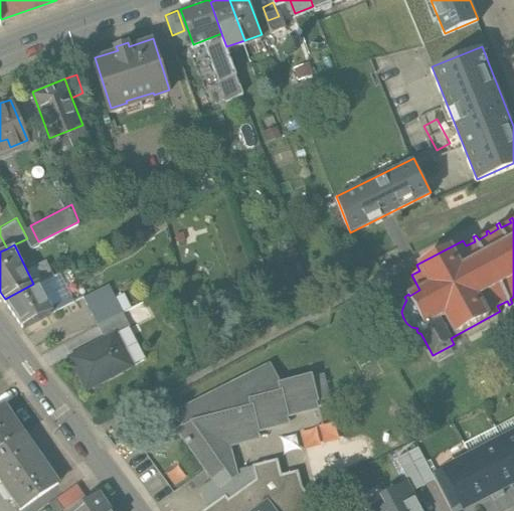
[(58,263),(54,265),(52,262),(48,264),(54,273),(61,269),(58,263)]
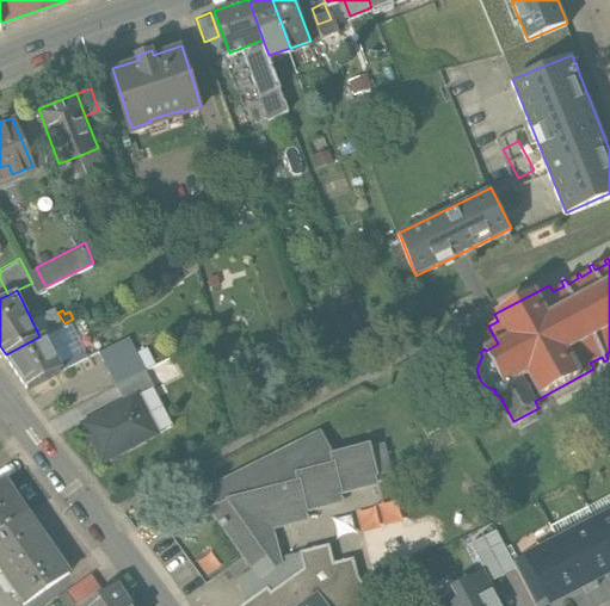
[(57,313),(44,320),(51,331),(65,323),(57,313)]
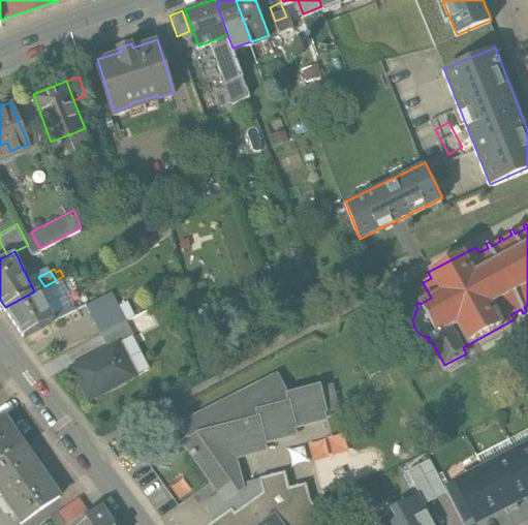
[(75,289),(53,301),(53,304),(48,306),(39,289),(34,291),(5,307),(24,334),(83,303),(75,289)]
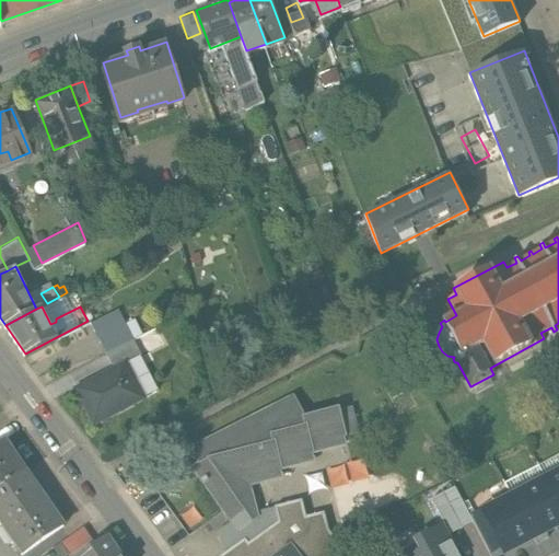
[(134,336),(106,350),(115,366),(127,359),(142,351),(134,336)]
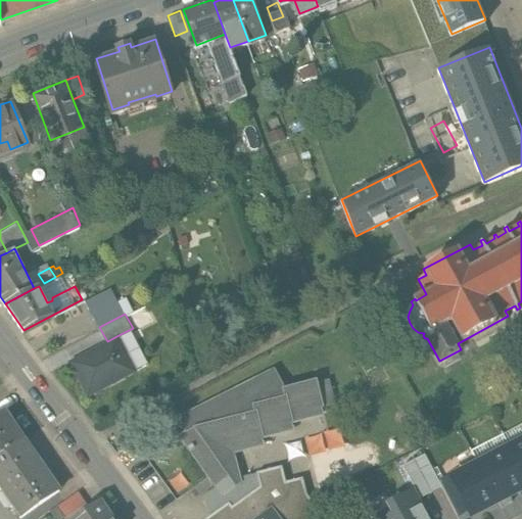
[(107,341),(72,360),(89,393),(136,369),(119,335),(107,341)]
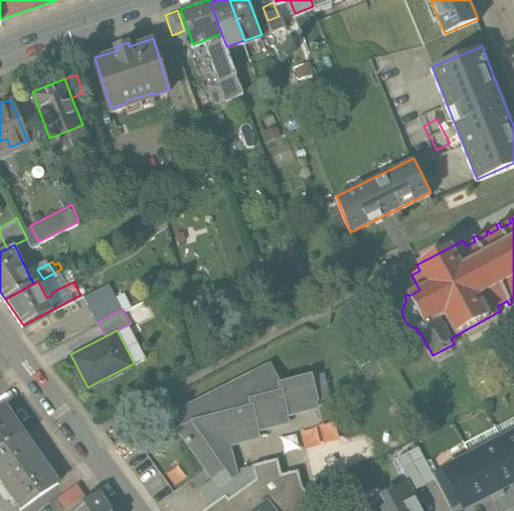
[(272,360),(175,409),(183,423),(187,421),(194,433),(185,439),(213,478),(218,486),(238,473),(237,468),(230,438),(262,429),(260,421),(291,413),(289,406),(320,398),(313,372),(282,380),(272,360)]
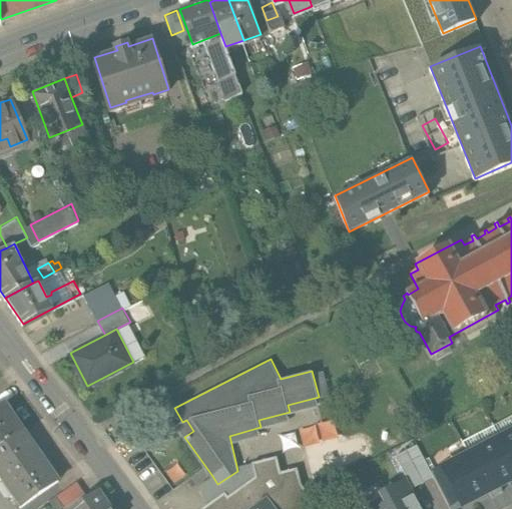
[(0,403),(0,444),(23,428),(4,401),(0,403)]
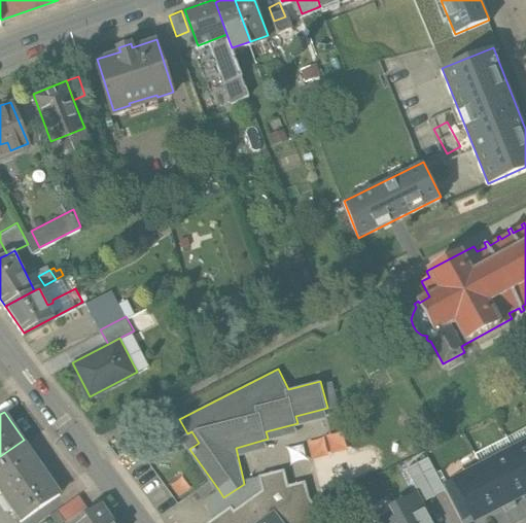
[(342,415),(329,418),(335,442),(347,439),(342,415)]
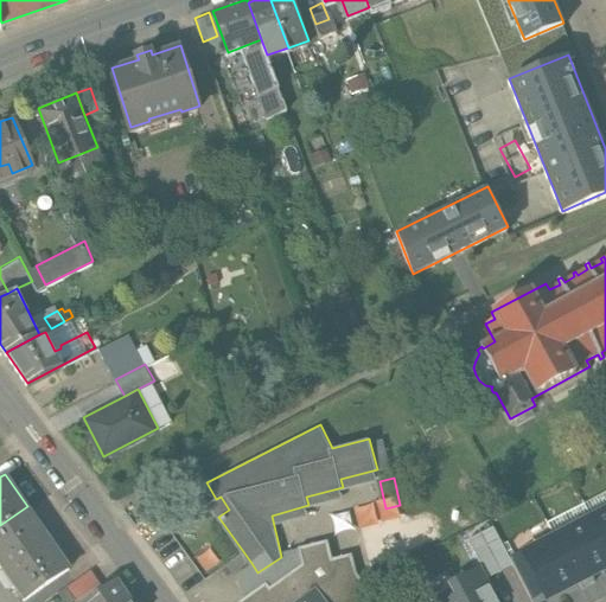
[(27,506),(0,525),(0,561),(25,596),(68,565),(27,506)]
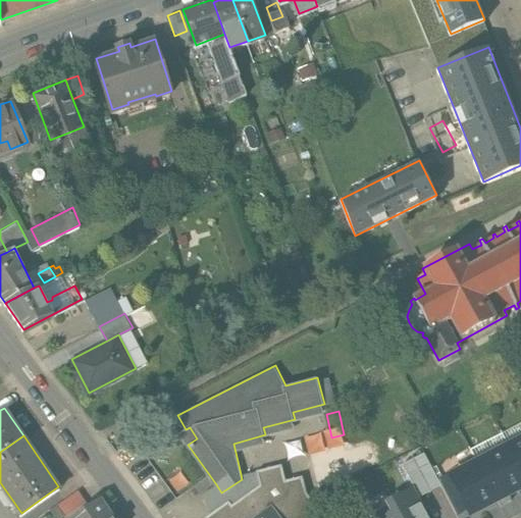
[(520,437),(509,444),(520,467),(520,437)]
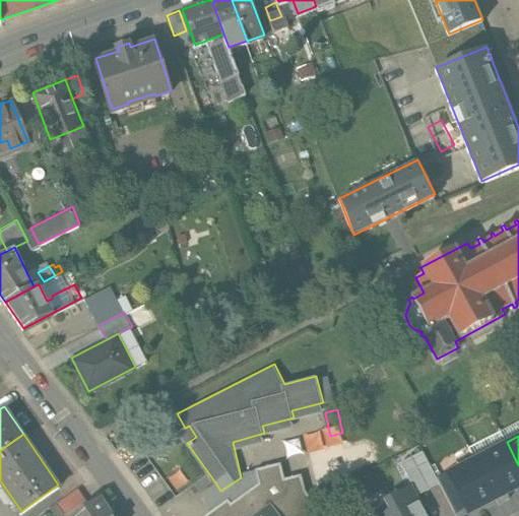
[(518,465),(507,442),(475,458),(495,496),(507,490),(518,484),(518,465)]
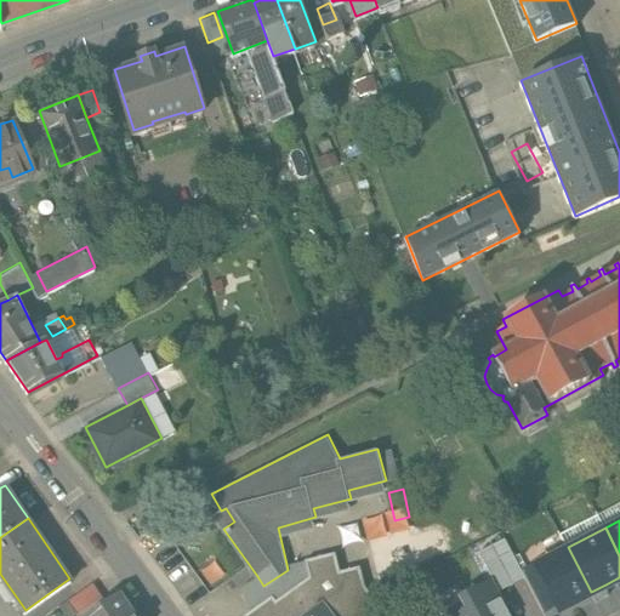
[(479,549),(499,588),(525,575),(523,570),(505,536),(479,549)]
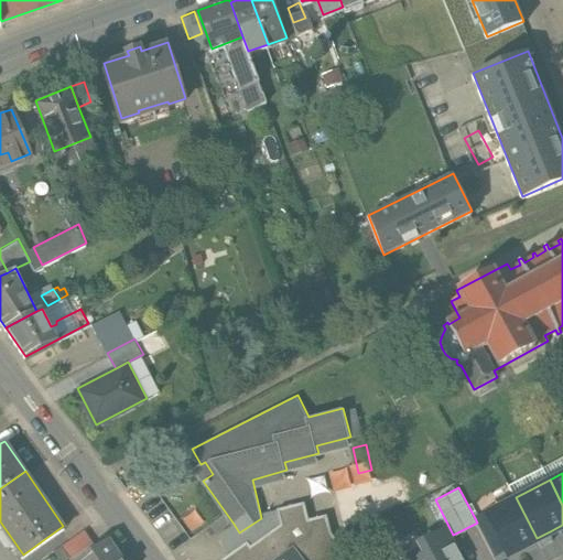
[(516,497),(487,513),(505,547),(509,555),(538,540),(537,538),(516,497)]
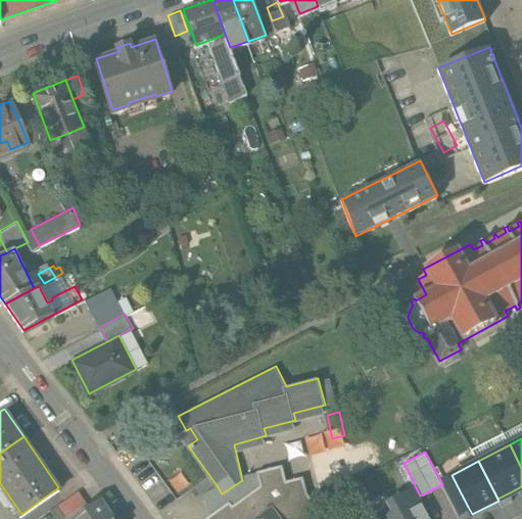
[(206,518),(317,518),(304,476),(286,480),(282,464),(258,470),(262,484),(235,505),(231,500),(212,513),(205,517),(206,518)]
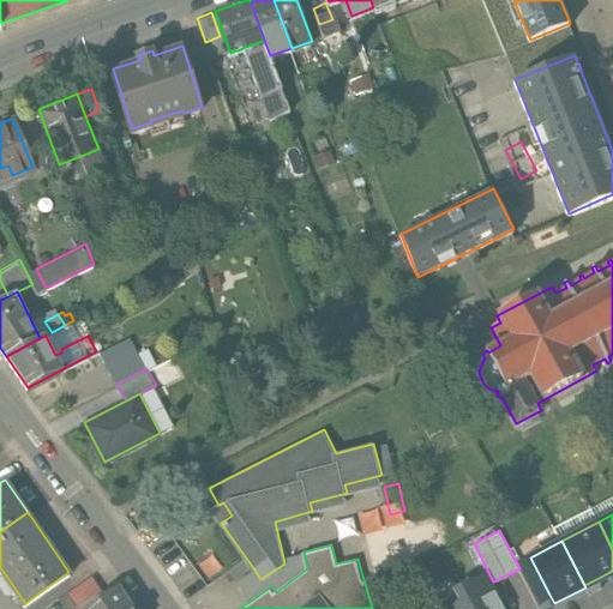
[(241,578),(250,602),(271,586),(276,592),(307,568),(304,552),(283,558),(284,564),(260,579),(254,570),(241,578)]
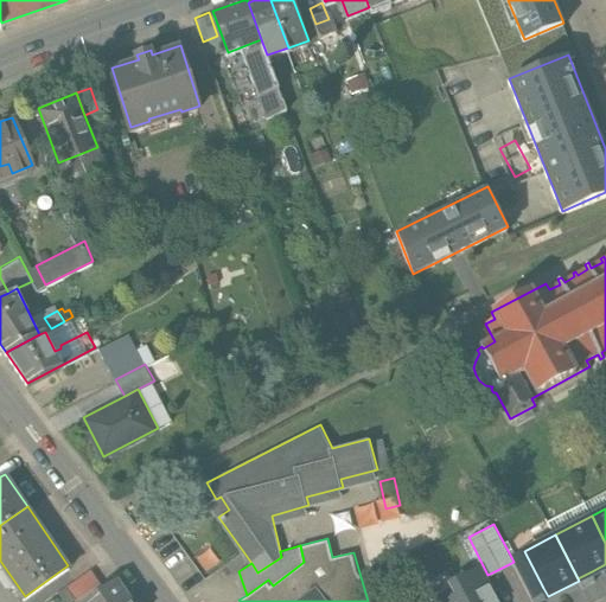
[(524,551),(511,557),(514,562),(530,595),(543,588),(524,551)]
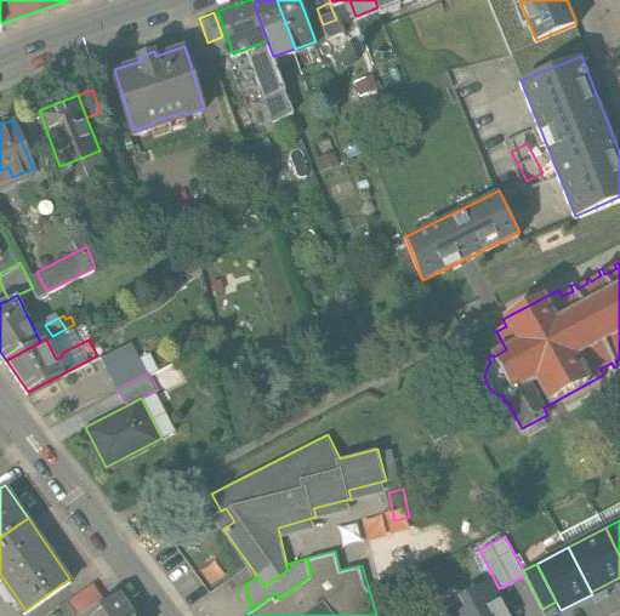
[(450,615),(507,615),(489,582),(445,606),(450,615)]
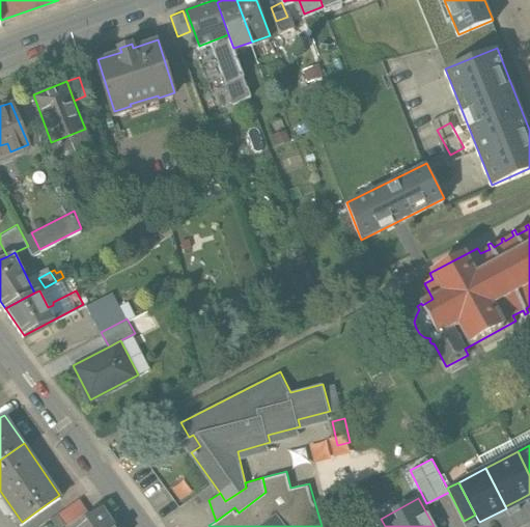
[(518,500),(505,506),(506,508),(508,512),(521,506),(518,500)]
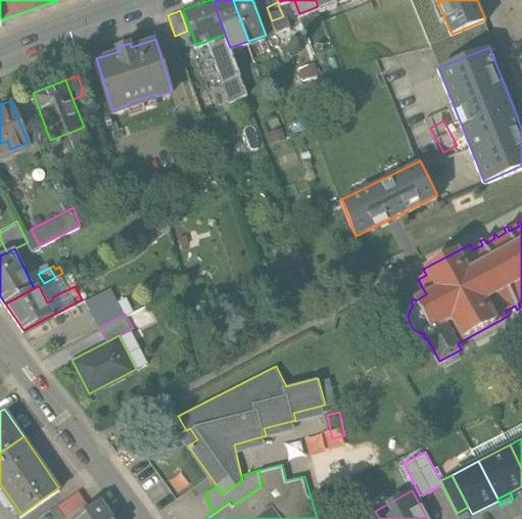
[(100,499),(70,518),(102,518),(110,514),(100,499)]
